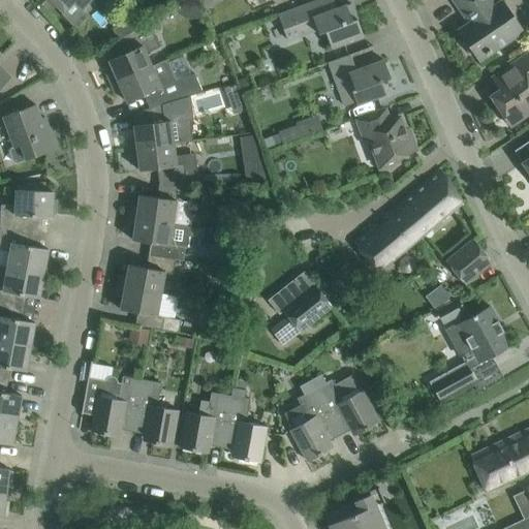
[(51,0),(64,12),(74,2),(82,9),(91,0),(51,0)]
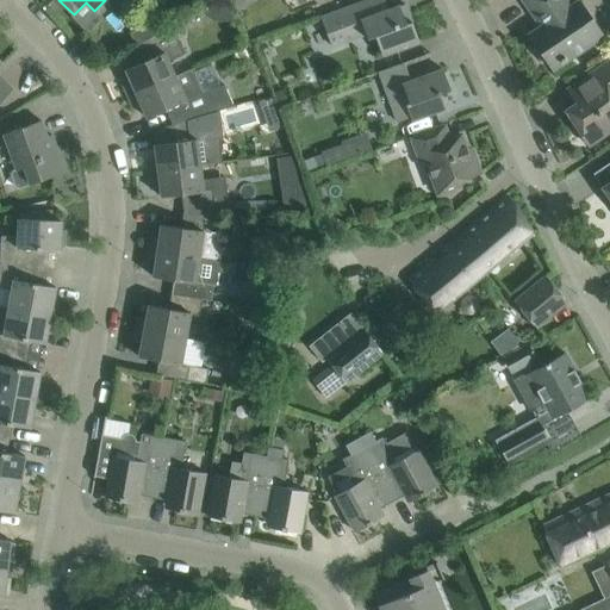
[(405,4),(378,14),(372,0),(371,0),(322,18),(331,47),(366,33),(368,39),(375,36),(383,56),(419,42),(405,4)]
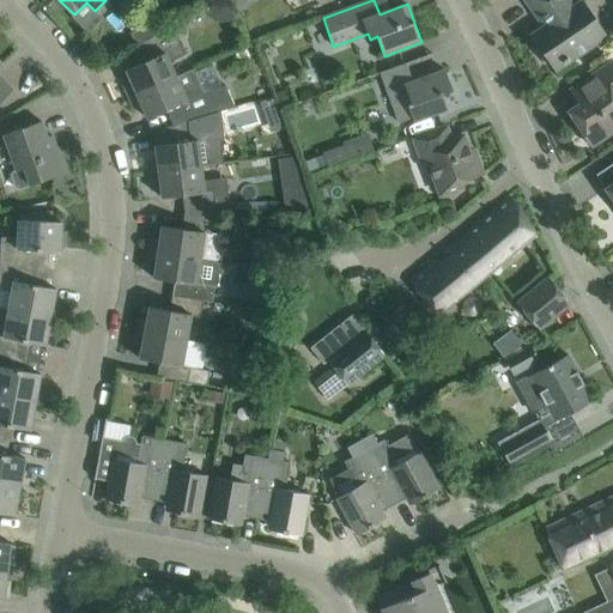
[(582,1),(575,6),(570,0),(525,0),(544,28),(532,36),(539,46),(536,50),(544,61),(548,60),(556,71),(606,36),(589,12),(582,1)]
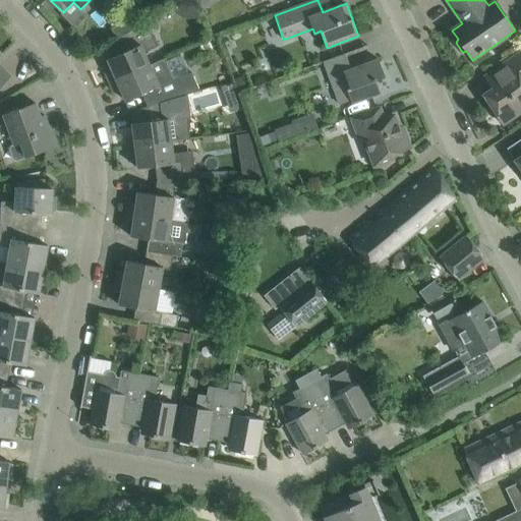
[(194,4),(183,1),(172,8),(175,14),(181,18),(188,20),(194,19),(200,15),(194,4)]
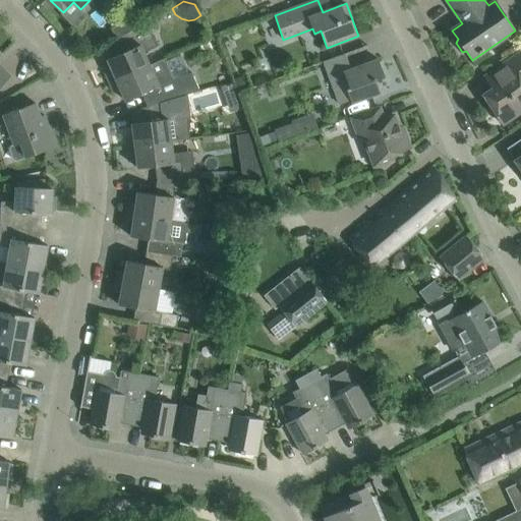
[(150,66),(143,53),(157,47),(146,21),(139,25),(117,40),(123,53),(107,60),(113,72),(106,75),(110,83),(150,66)]
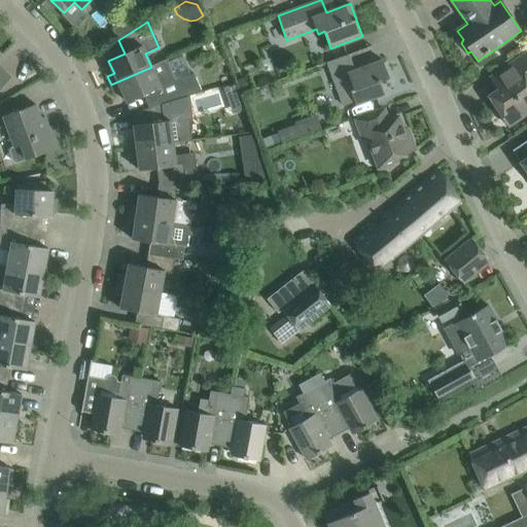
[(380,81),(389,78),(382,60),(355,70),(350,56),(373,47),(372,46),(327,63),(344,106),(355,102),(356,105),(385,95),(380,81)]
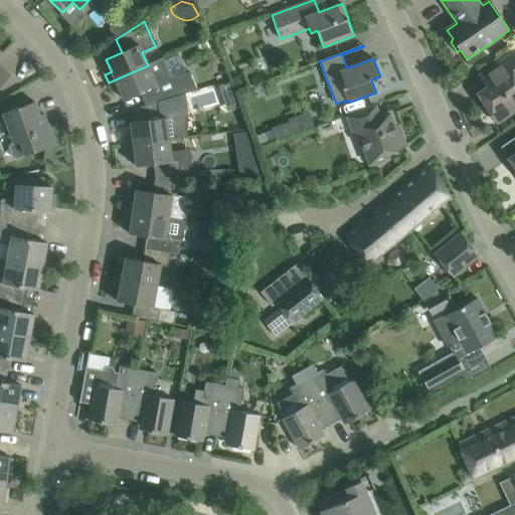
[(514,50),(479,75),(487,87),(477,94),(498,124),(514,111),(514,50)]
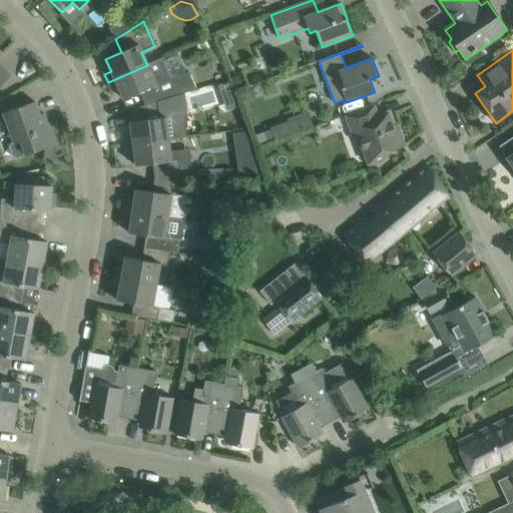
[(0,86),(11,76),(0,65),(0,55),(1,55),(0,54),(0,86)]
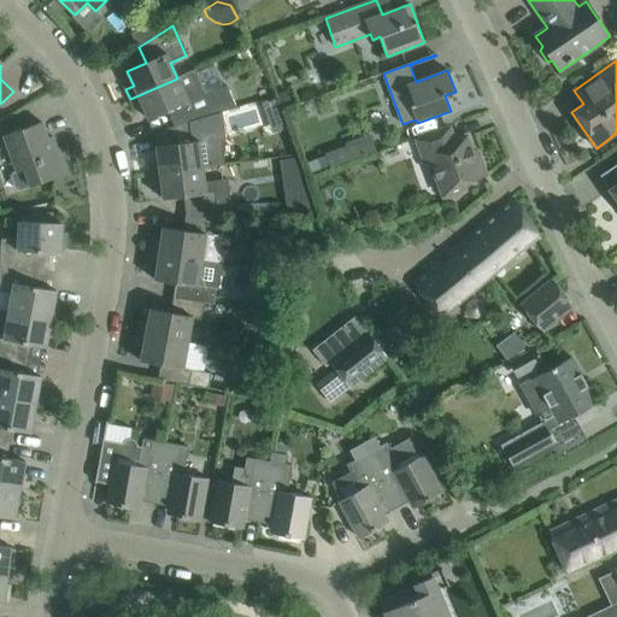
[(177,78),(130,99),(134,109),(142,105),(148,119),(168,111),(175,127),(205,119),(213,115),(224,112),(236,109),(227,87),(224,88),(204,94),(205,93),(195,72),(194,70),(177,78)]
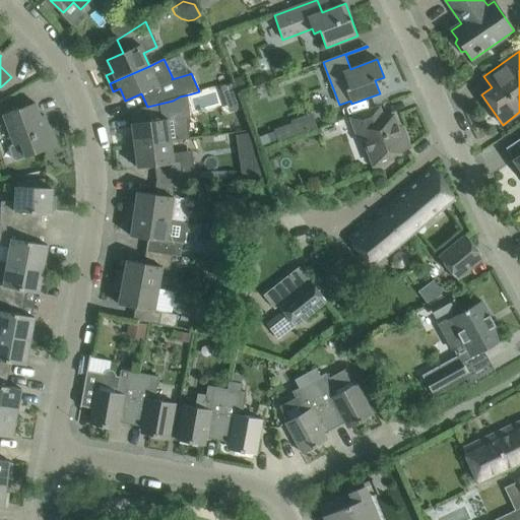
[(241,110),(232,84),(219,88),(230,114),(241,110)]
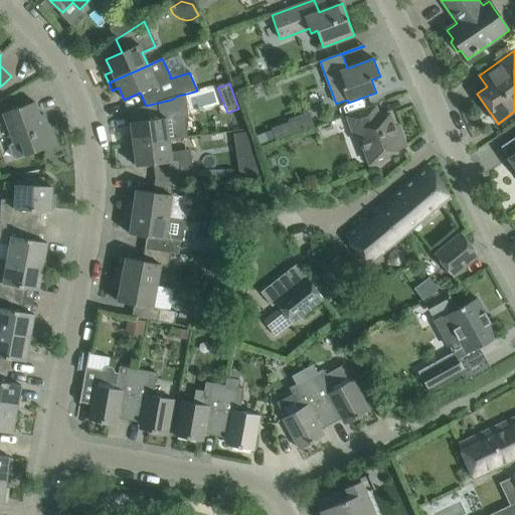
[(182,116),(173,118),(171,100),(146,106),(148,120),(131,123),(132,136),(125,137),(126,146),(169,140),(187,138),(182,116)]
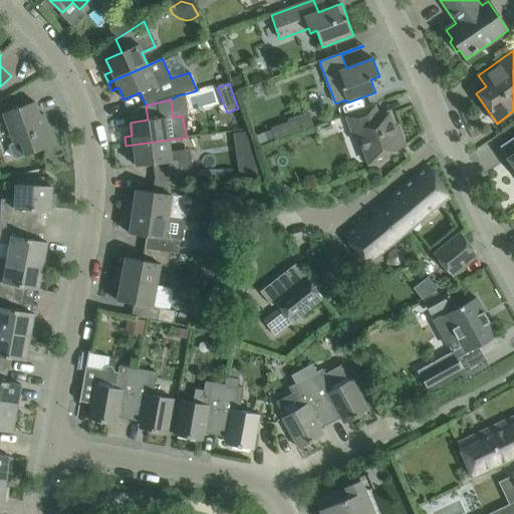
[(36,101),(17,108),(3,113),(14,144),(10,145),(9,149),(13,157),(16,159),(56,145),(49,126),(45,127),(36,101)]
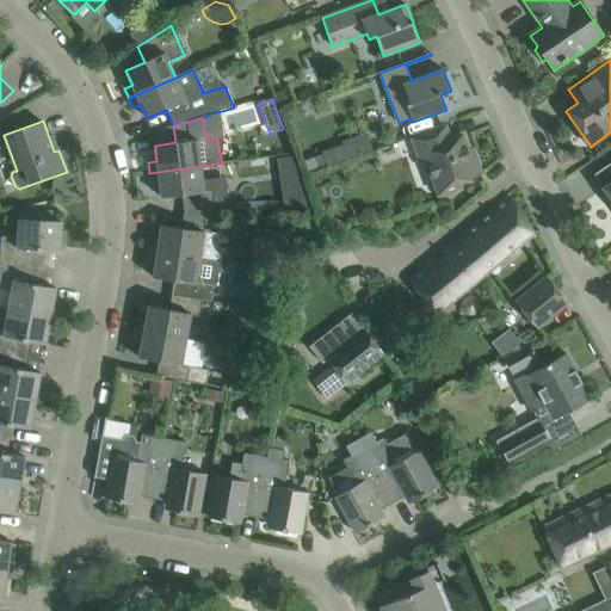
[(460,181),(482,173),(473,149),(468,152),(462,135),(450,140),(445,124),(412,137),(418,153),(423,152),(439,195),(462,186),(460,181)]
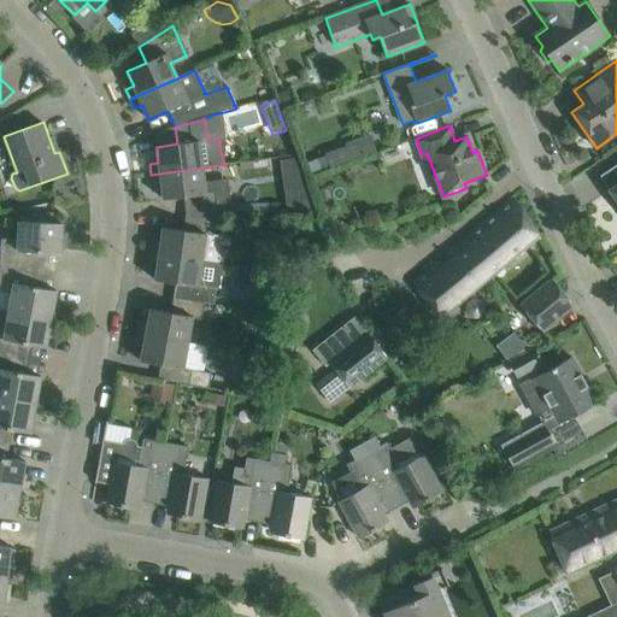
[(346,144),(347,147),(353,163),(378,154),(371,134),(346,144)]
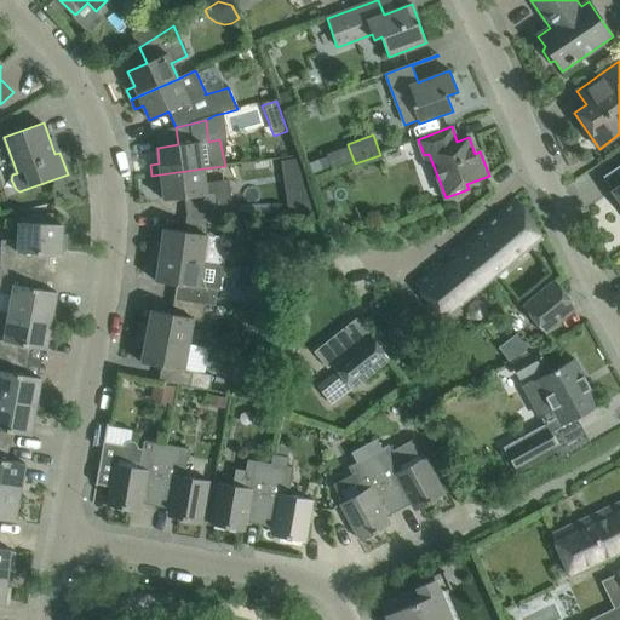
[(348,147),(327,154),(333,170),(354,162),(348,147)]
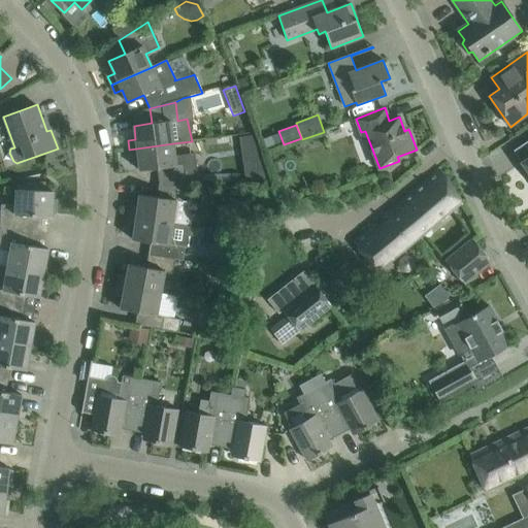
[(284,146),(279,134),(264,139),(268,152),(284,146)]
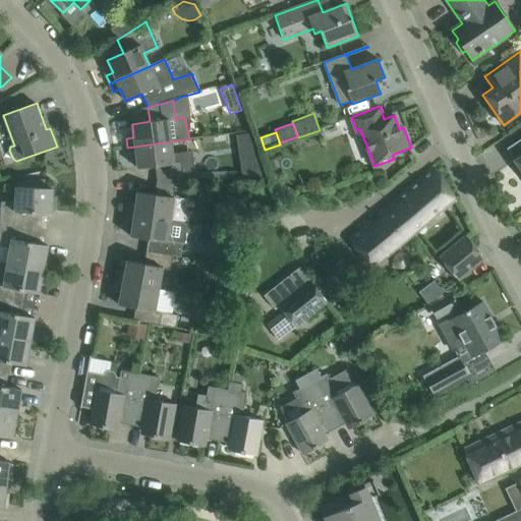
[(250,133),(236,135),(243,178),(266,179),(250,133)]
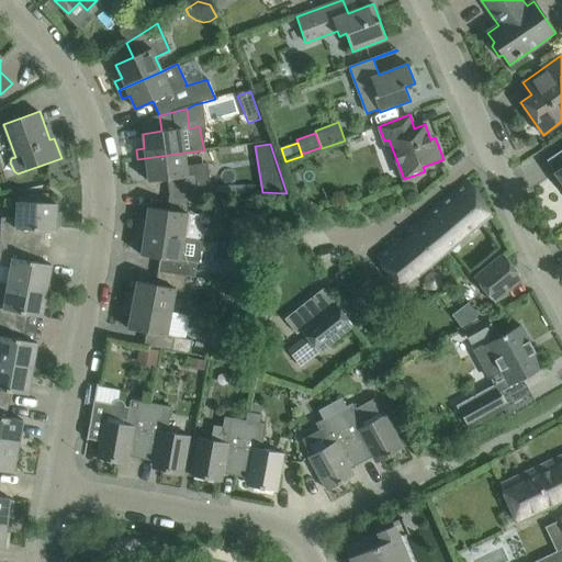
[(169,194),(199,195),(197,187),(211,184),(208,164),(187,167),(184,153),(137,159),(138,168),(147,167),(148,182),(167,179),(169,194)]
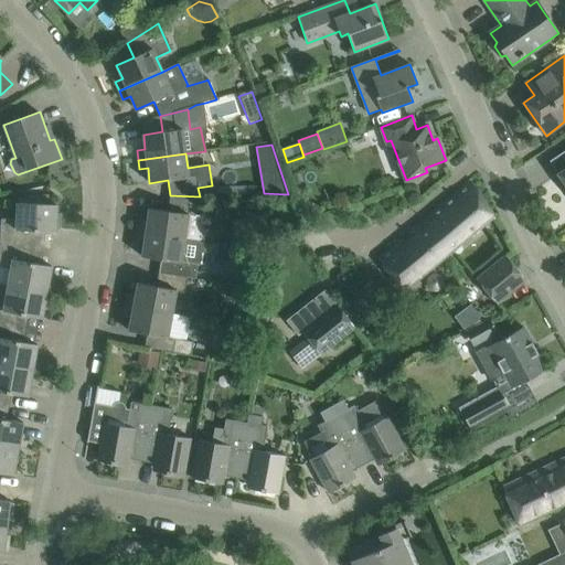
[(424,221),(450,253),(493,217),(471,181),(424,221)]
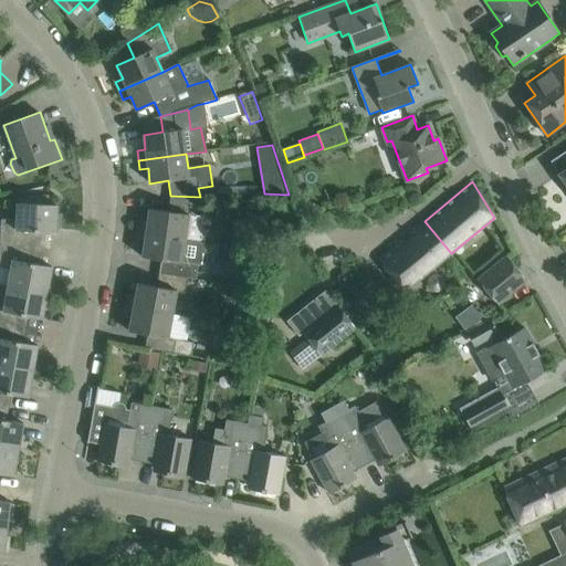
[(197,215),(200,197),(170,196),(168,211),(149,209),(147,224),(139,223),(138,232),(185,239),(205,242),(205,241),(203,240),(208,217),(197,215)]
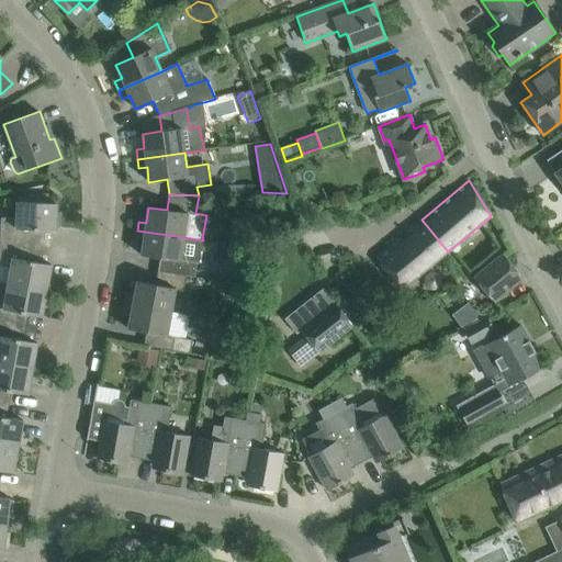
[(318,205),(305,199),(299,212),(312,220),(318,205)]
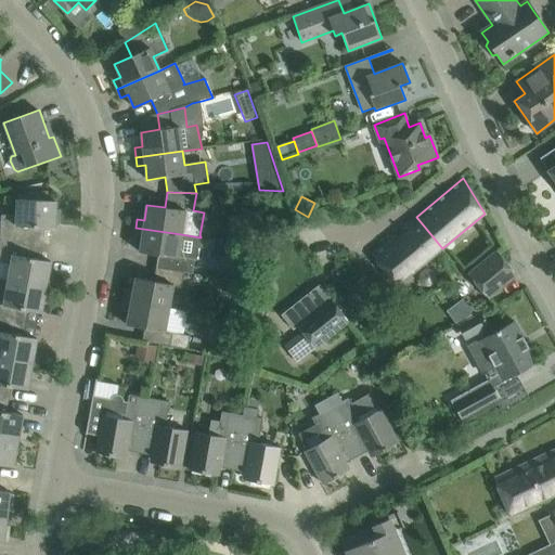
[(0,239),(28,242),(29,227),(55,228),(55,226),(60,226),(60,210),(55,210),(56,202),(17,199),(16,216),(1,215),(1,223),(0,222),(0,239)]
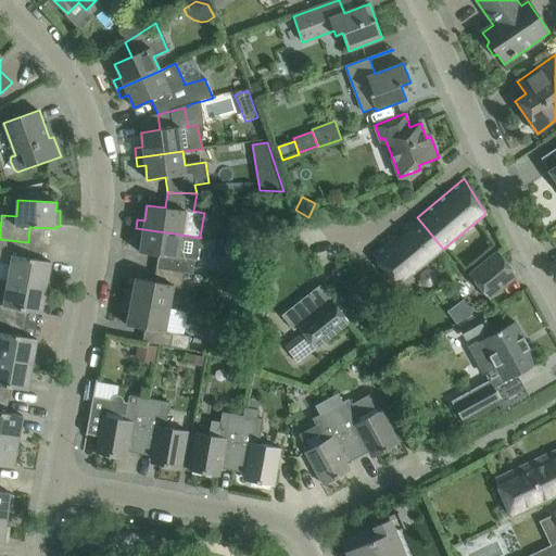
[(399,286),(443,249),(417,217),(402,230),(404,234),(397,239),(395,236),(373,255),(399,286)]
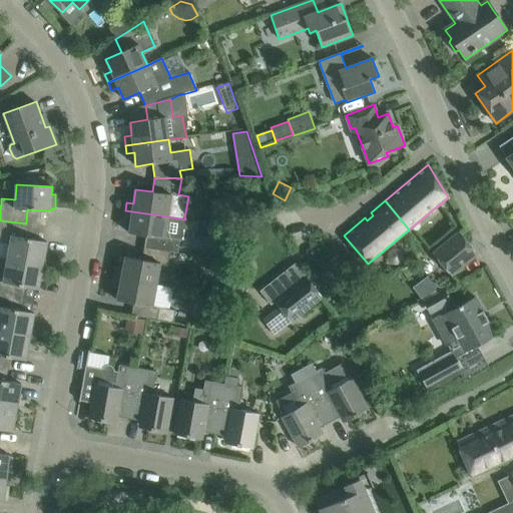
[(185,219),(167,216),(125,210),(123,218),(131,219),(129,233),(146,235),(144,246),(169,251),(169,252),(177,253),(179,239),(182,240),(184,228),(186,229),(188,221),(185,221),(185,219)]
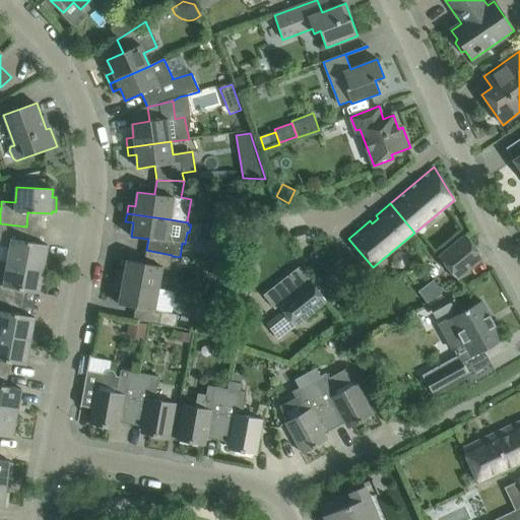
[(23,241),(26,226),(0,223),(0,246),(10,248),(7,263),(44,269),(48,245),(23,241)]
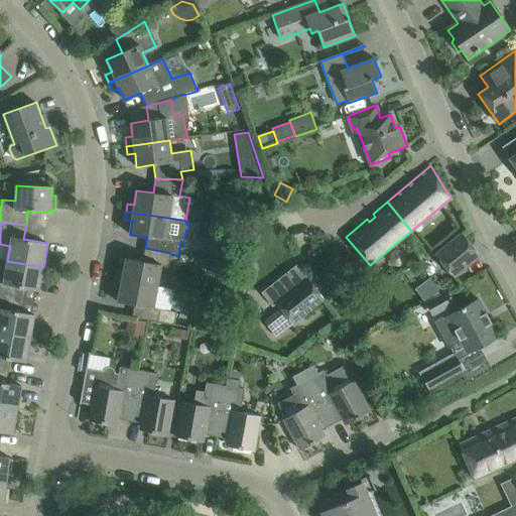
[(462,234),(435,255),(454,277),(480,256),(462,234)]
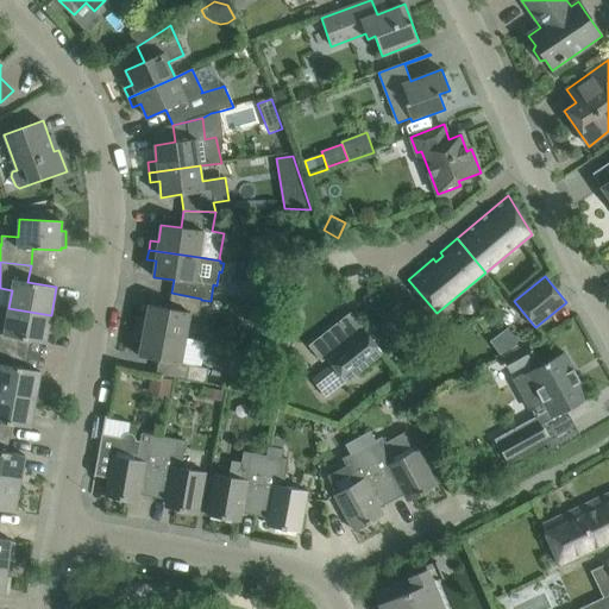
[(199,315),(201,300),(201,299),(171,293),(169,308),(149,305),(145,321),(137,319),(135,330),(186,339),(186,338),(190,314),(199,315)]
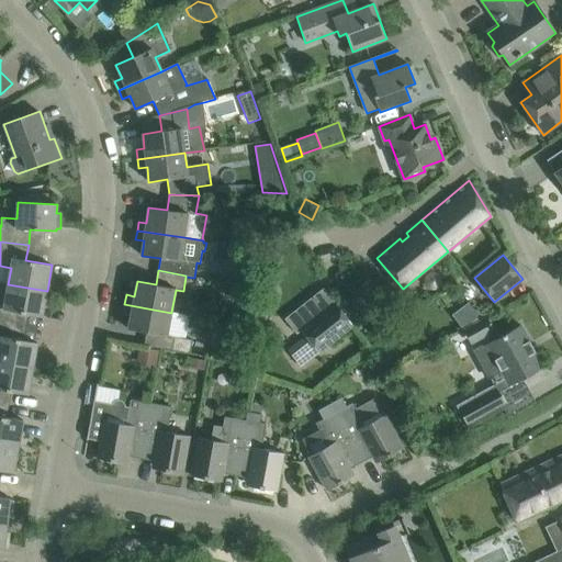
[(233,273),(232,283),(233,284),(246,285),(248,276),(233,273)]
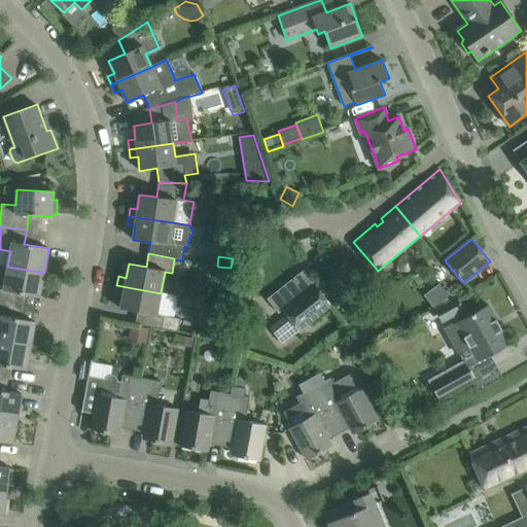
[(44,273),(7,267),(0,265),(0,302),(14,305),(18,293),(39,297),(44,273)]
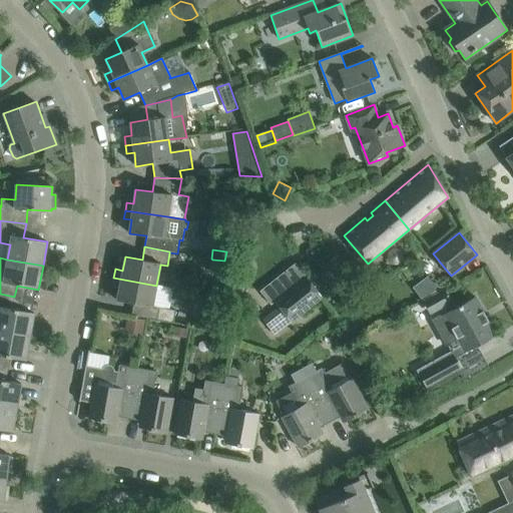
[(224,262),(204,258),(202,272),(221,275),(224,262)]
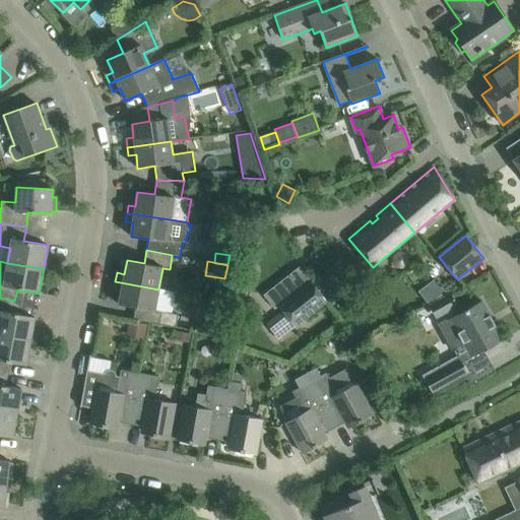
[(270,296),(295,326),(326,302),(310,280),(290,296),(283,285),(270,296)]
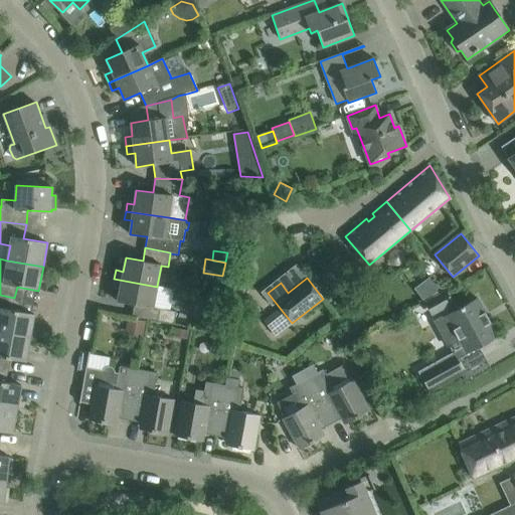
[(157,286),(157,287),(114,279),(113,287),(120,288),(117,302),(134,305),(132,317),(174,325),(176,312),(170,310),(174,290),(157,286)]
